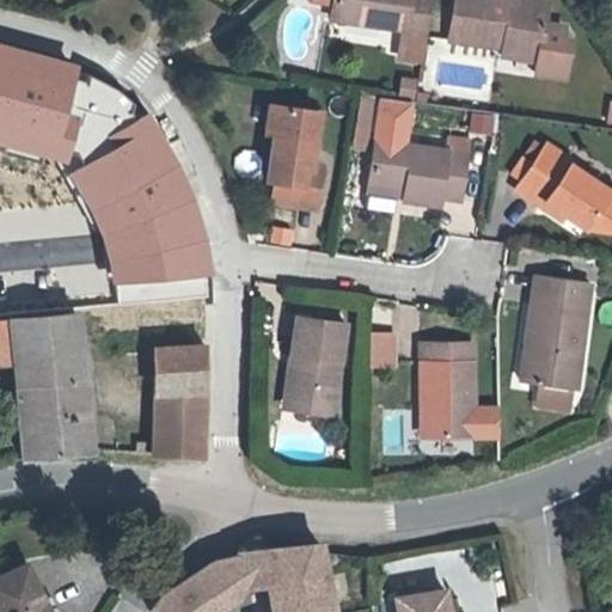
[(401,57),(421,60),(429,0),(334,0),(331,19),(404,30),(401,57)]
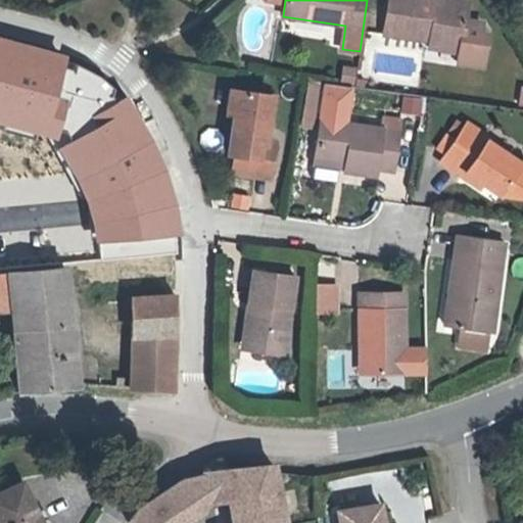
[(388,0),(384,34),(430,40),(429,46),(459,50),(458,61),(483,64),(487,33),(480,32),(481,21),(464,19),(466,7),(435,3),(435,0),(388,0)]
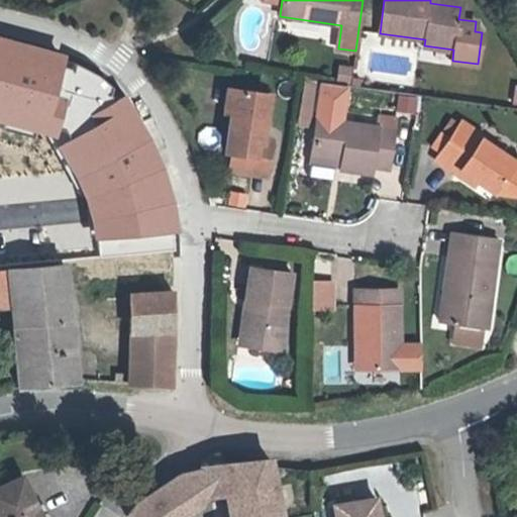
[(8,37),(0,34),(0,122),(56,137),(76,177),(87,211),(89,216),(97,254),(177,249),(177,218),(175,206),(173,197),(163,157),(136,111),(122,94),(89,68),(61,54),(8,37)]
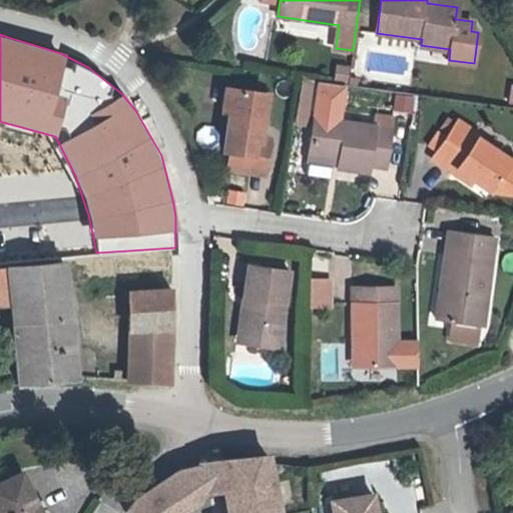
[(349,69),(339,67),(337,82),(347,84),(349,69)]
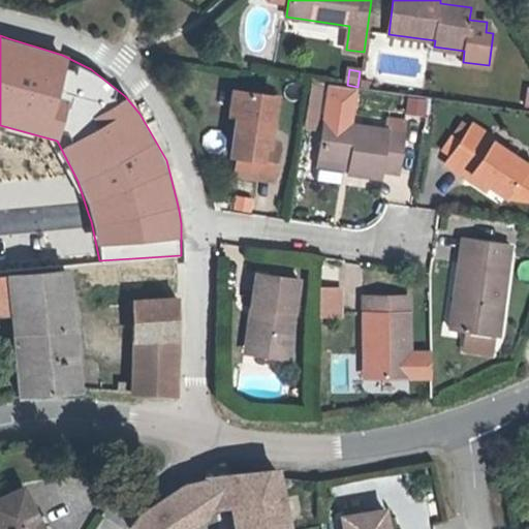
[(317,120),(321,87),(310,85),(305,119),(317,120)]
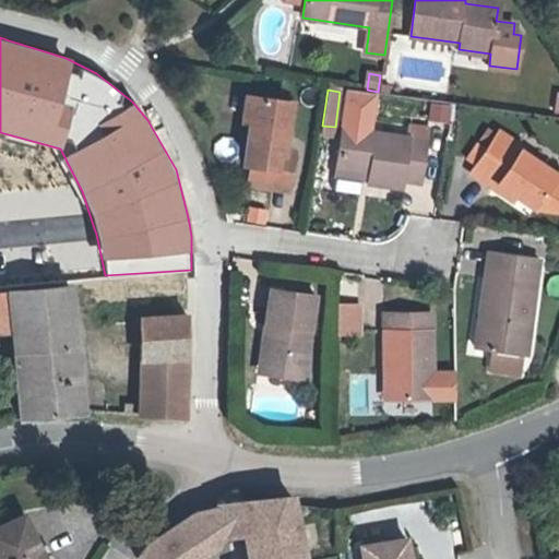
[(558,91),(552,91),(549,107),(558,108),(558,91)]
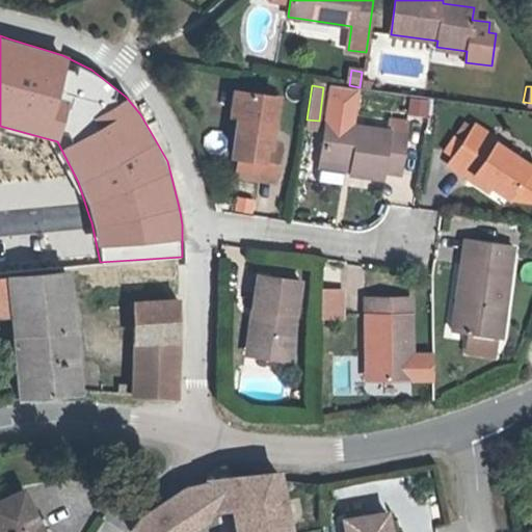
[(235,175),(274,180),(280,145),(268,143),(274,96),(233,89),(230,113),(237,114),(231,157),(237,158),(235,175)]
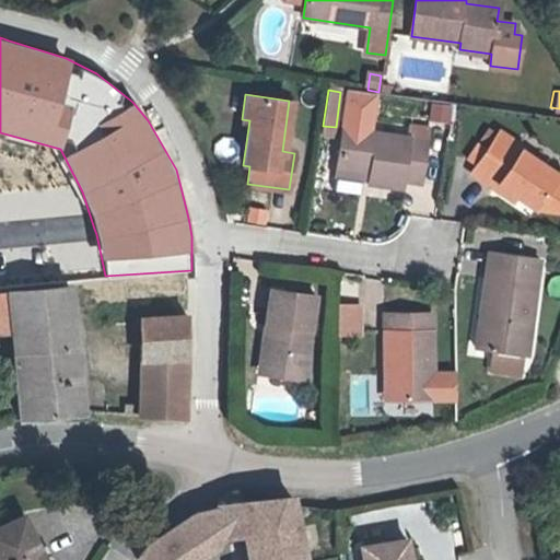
[(406,139),(342,130),(337,168),(371,173),(370,181),(369,184),(401,188),(403,181),(420,183),(428,128),(408,126),(406,139)]
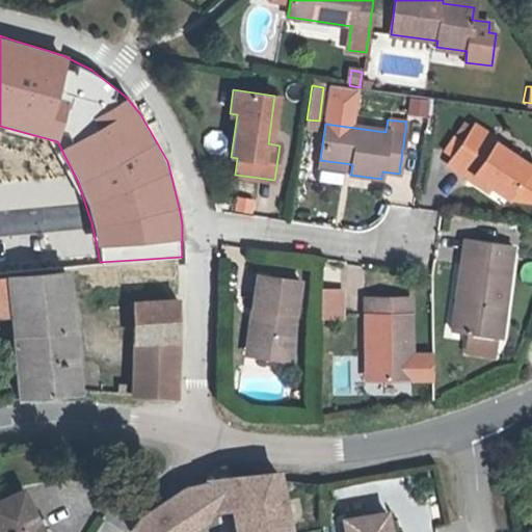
[(474,125),(448,163),(471,179),(473,175),(490,186),(508,197),(531,201),(531,169),(494,143),(497,140),(474,125)]
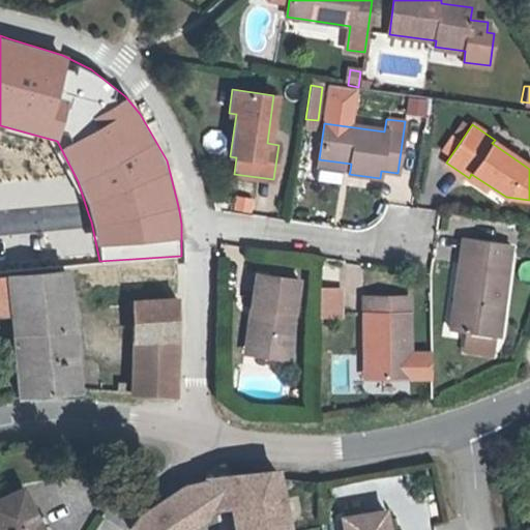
[(351,164),(319,159),(318,167),(350,171),(351,164)]
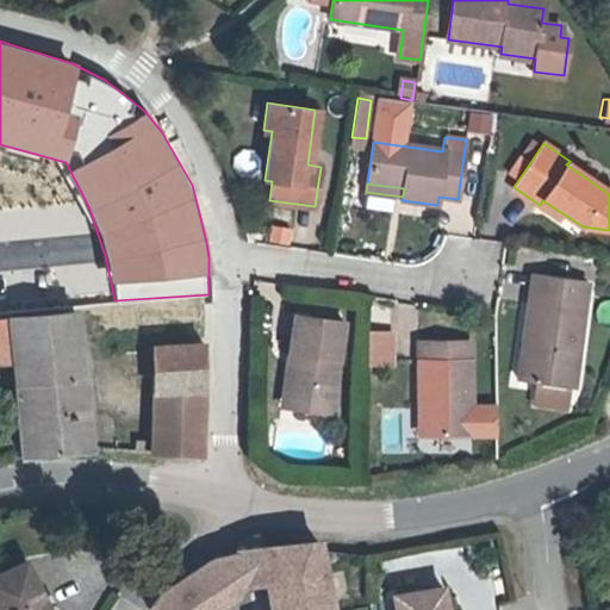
[(542,200),(540,205),(559,218),(562,213),(542,200)]
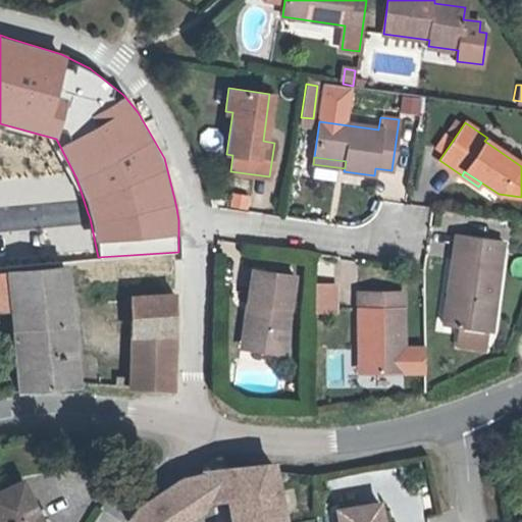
[(230,192),(227,206),(247,210),(250,196),(230,192)]
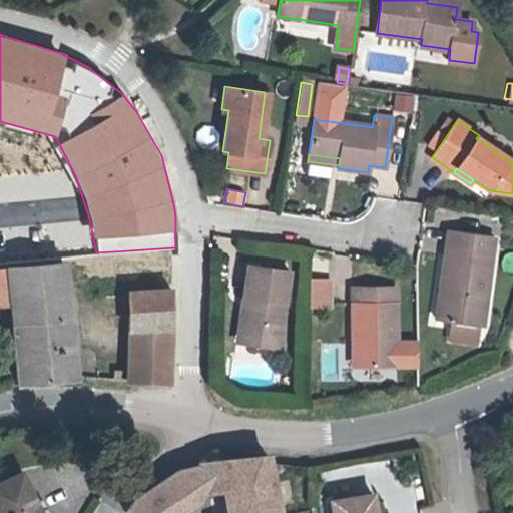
[(493,235),(449,229),(436,320),(451,322),(476,326),(480,327),(493,235)]
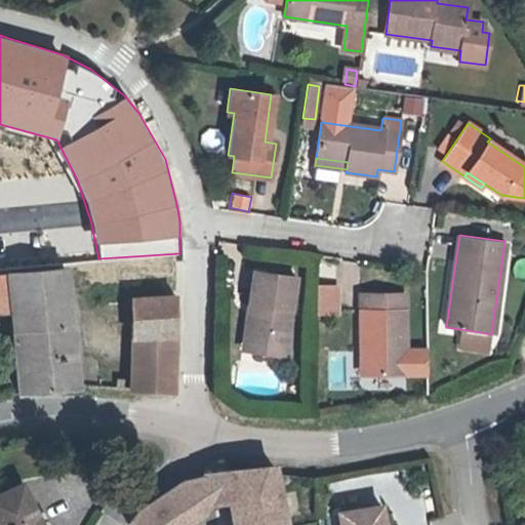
[(66,269),(7,274),(11,310),(70,305),(66,269)]
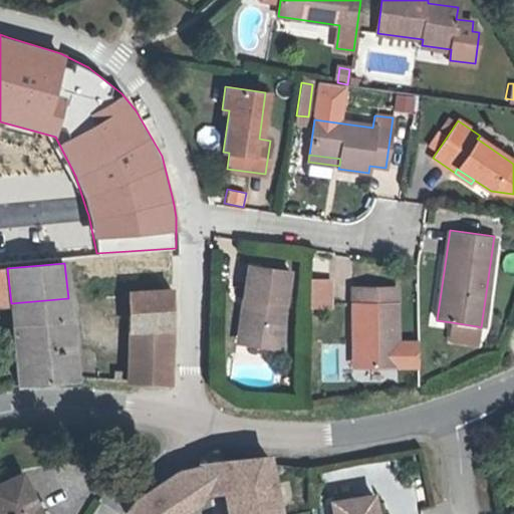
[(278,348),(289,271),(249,265),(244,297),(249,298),(242,342),(278,348)]
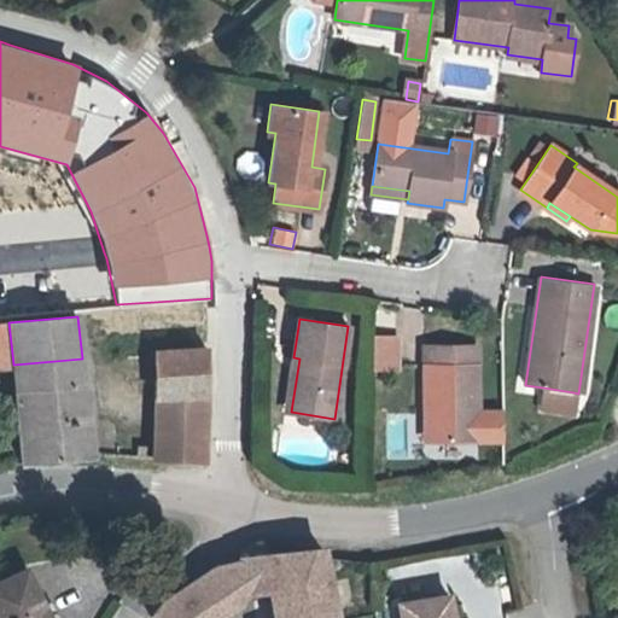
[(0,366),(13,365),(9,322),(0,322),(0,366)]
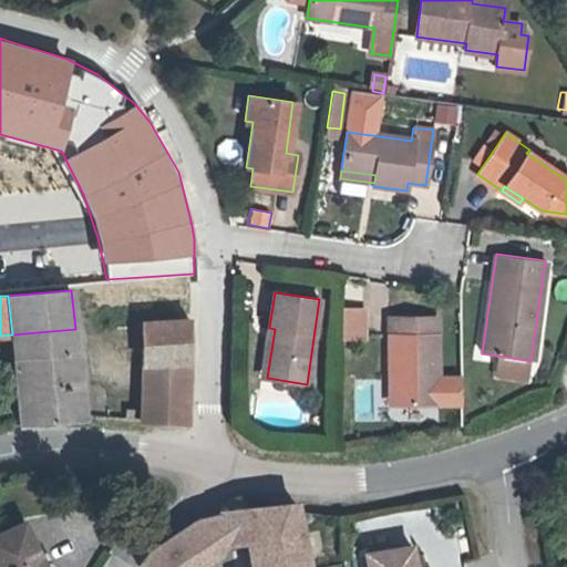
[(142,364),(188,362),(189,320),(146,322),(145,302),(96,305),(98,328),(142,325),(142,364)]
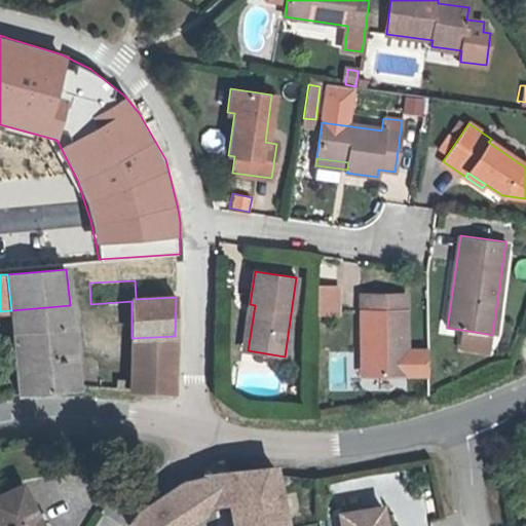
[(336,313),(336,287),(316,287),(316,313),(336,313)]
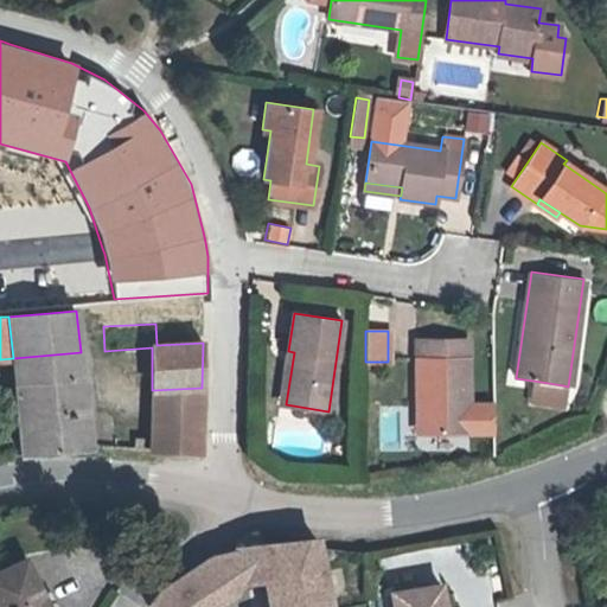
[(468,433),(468,339),(416,339),(417,400),(427,400),(427,433),(468,433)]
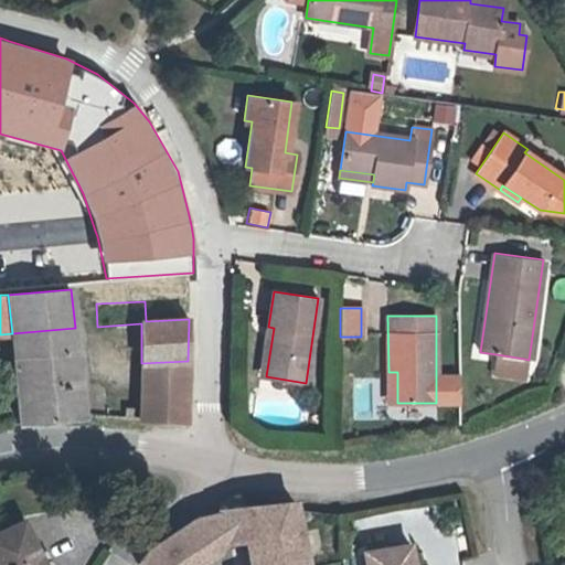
[(260,376),(266,376),(274,328),(268,327),(260,376)]
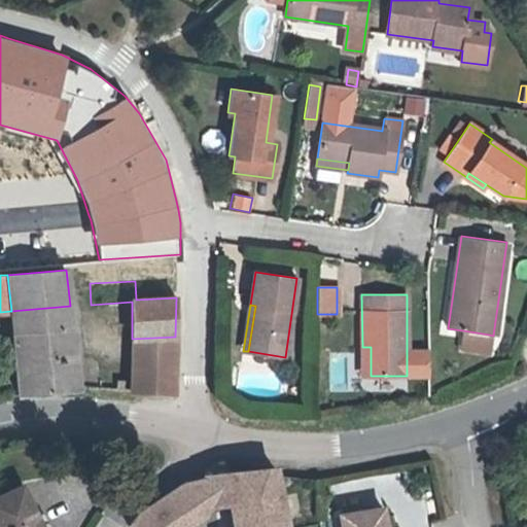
[(19,395),(78,387),(70,306),(11,311),(19,395)]
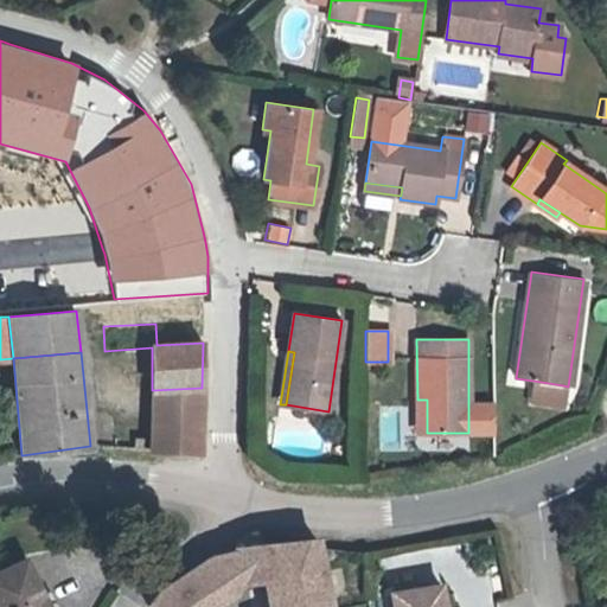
[(560,406),(563,385),(534,381),(531,401),(560,406)]
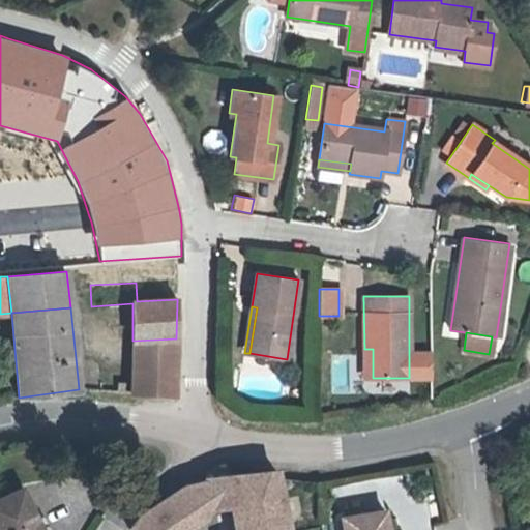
[(130,393),(174,398),(176,339),(133,341),(130,393)]
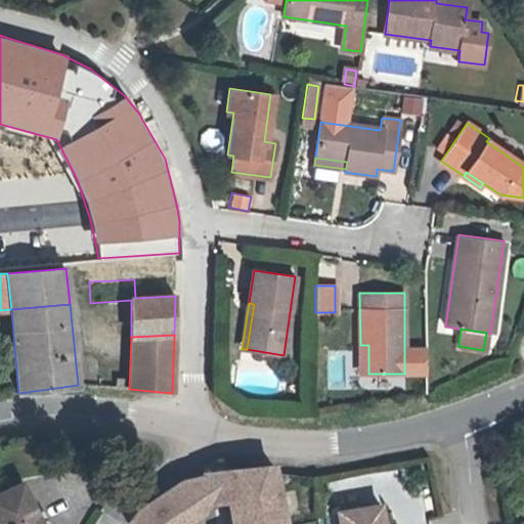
[(368,374),(368,345),(360,345),(360,374),(368,374)]
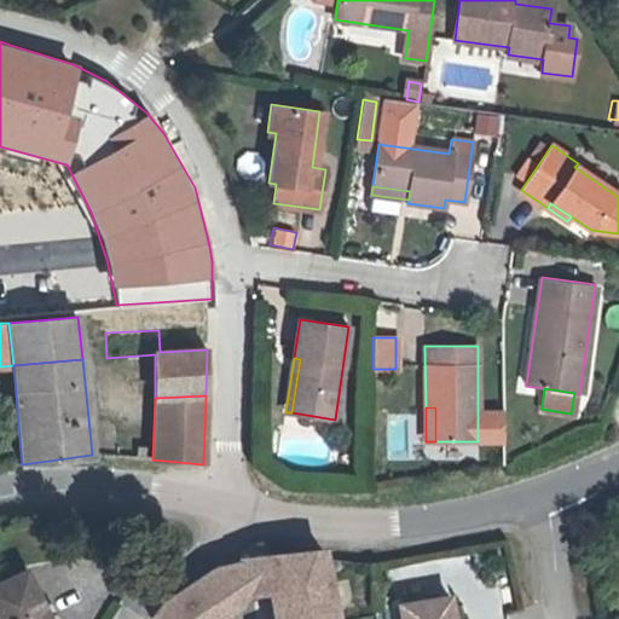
[(322,550),(241,559),(241,562),(244,594),(258,591),(268,590),(271,599),(279,597),(281,609),(282,618),(334,618),(325,565),(322,550)]
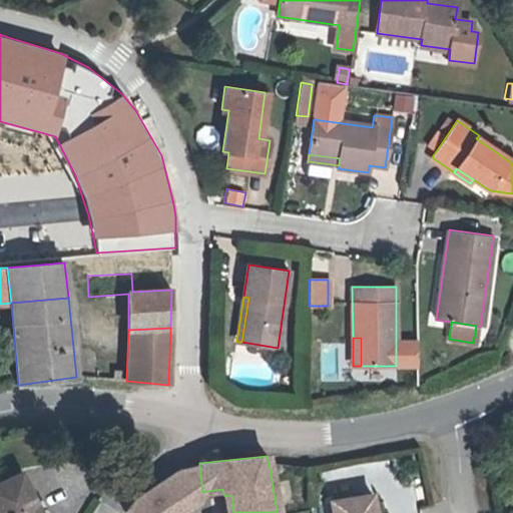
[(135,499),(128,509),(130,512),(179,512),(213,490),(202,492),(199,466),(178,471),(135,499)]
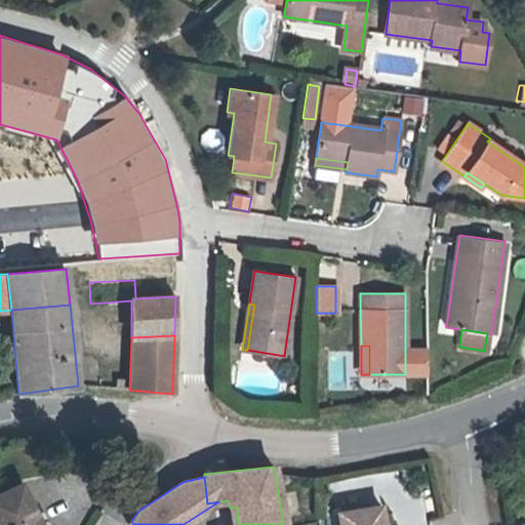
[(39,524),(21,484),(0,493),(0,524),(39,524)]
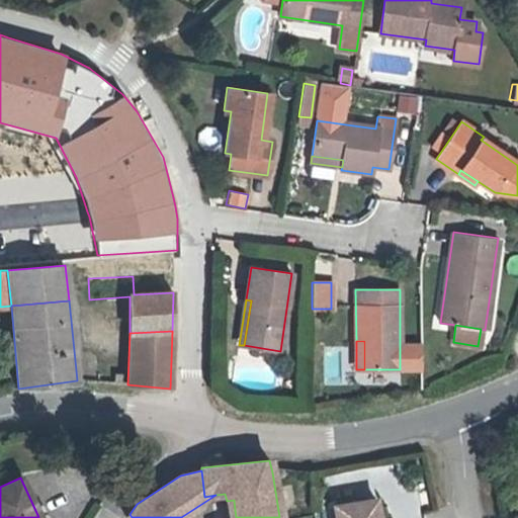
[(378,517),(375,499),(334,506),(335,517),(378,517)]
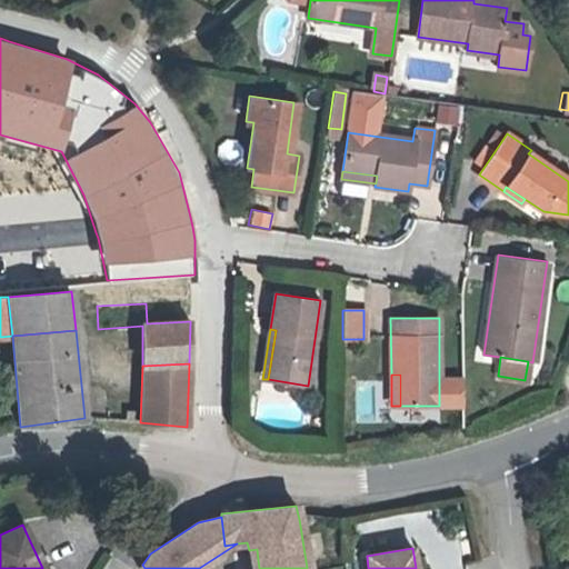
[(258,560),(257,549),(249,550),(251,561),(258,560)]
